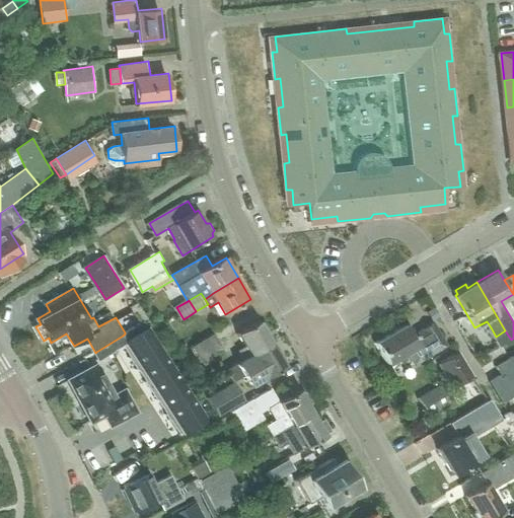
[(141,303),(133,307),(142,322),(146,319),(150,317),(141,303)]
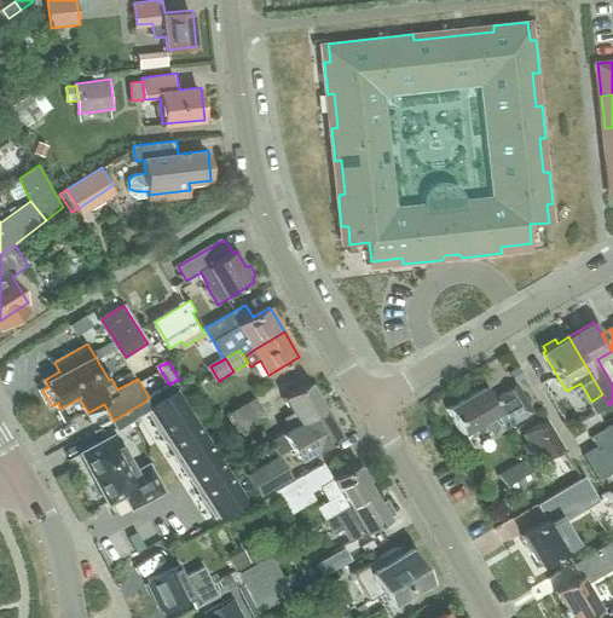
[(520,368),(512,373),(518,382),(526,377),(520,368)]
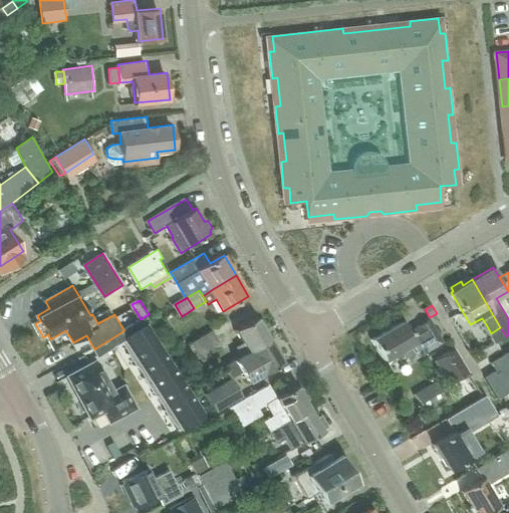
[(123,330),(122,331),(128,337),(130,336),(145,327),(149,324),(150,324),(145,316),(141,319),(123,329),(123,330)]
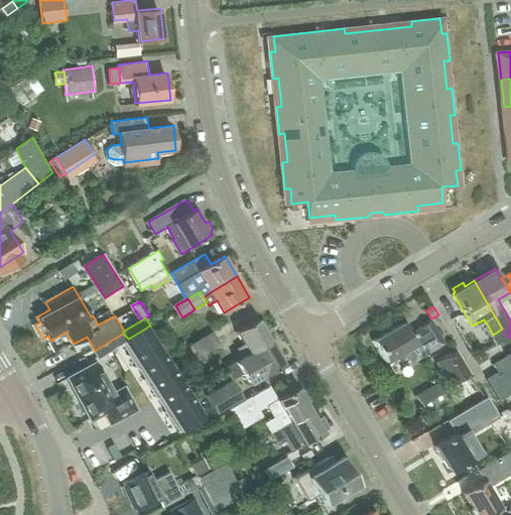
[(238,348),(244,357),(244,359),(272,342),(267,334),(270,332),(264,322),(261,324),(259,319),(238,332),(245,344),(238,348)]
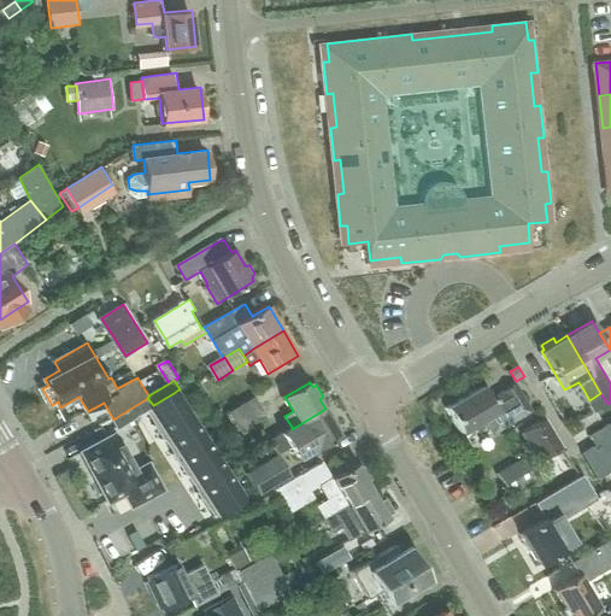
[(493,432),(517,417),(533,409),(517,382),(492,397),(485,383),(447,406),(462,430),(464,428),(466,432),(477,426),(475,422),(485,417),(493,432)]
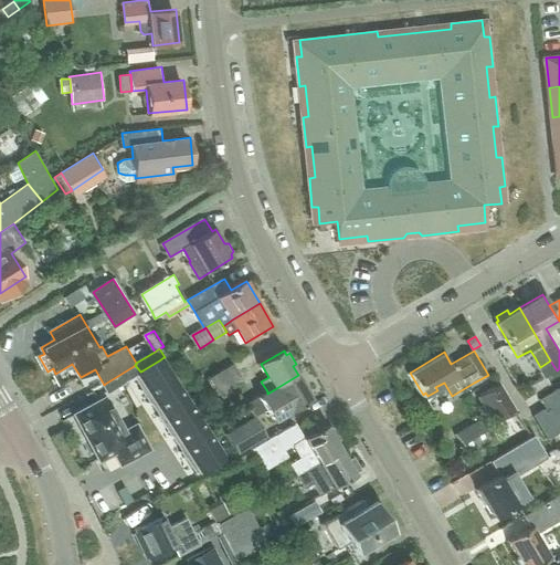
[(164,357),(159,361),(143,370),(140,372),(138,373),(201,472),(226,456),(164,357)]
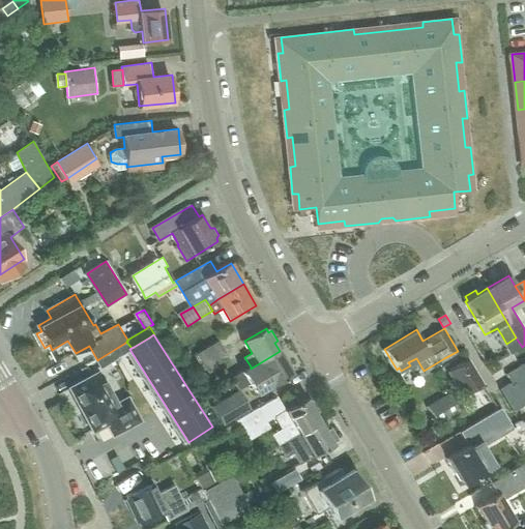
[(516,338),(506,344),(512,353),(522,347),(516,338)]
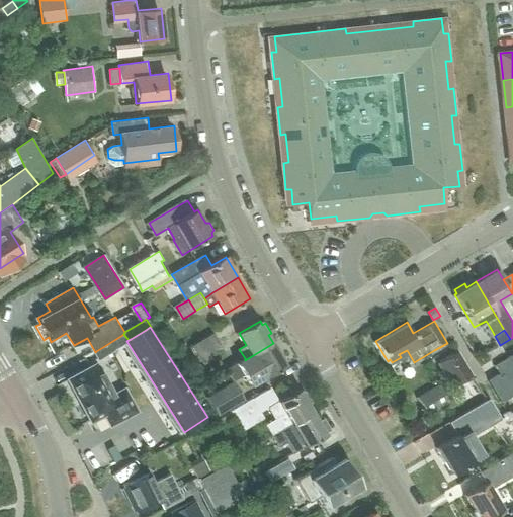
[(215,333),(193,345),(204,364),(226,351),(215,333)]
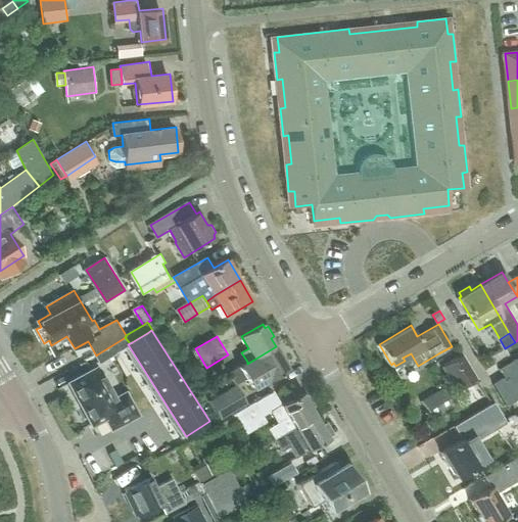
[(124,338),(97,354),(102,362),(128,344),(130,343),(125,337),(124,338)]
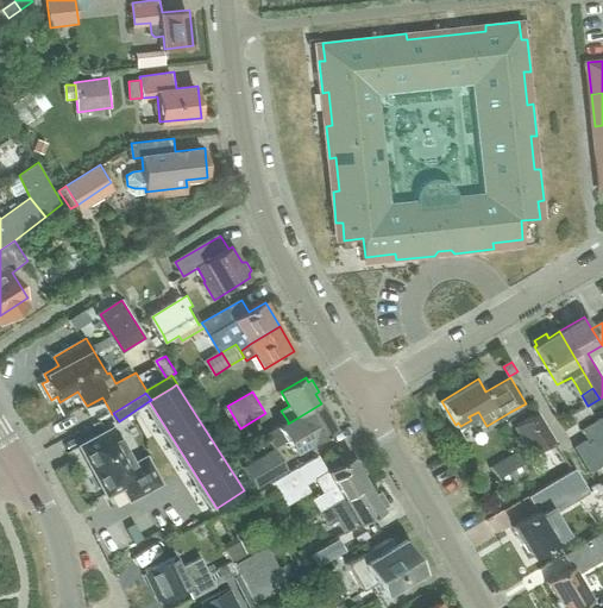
[(211,394),(205,397),(211,406),(217,402),(211,394)]
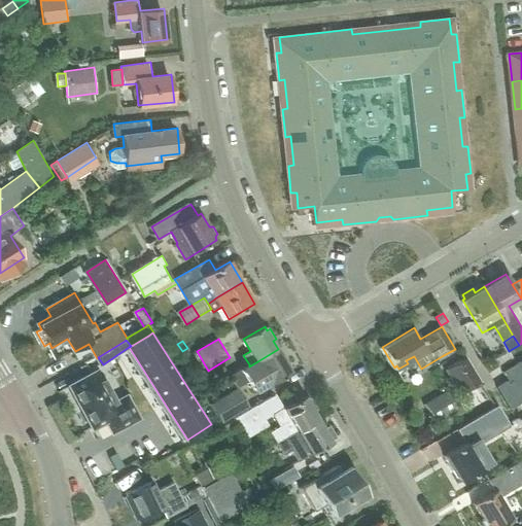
[(231,375),(238,387),(249,381),(256,393),(291,372),(289,369),(292,366),(286,356),(283,358),(278,349),(249,366),(249,364),(231,375)]
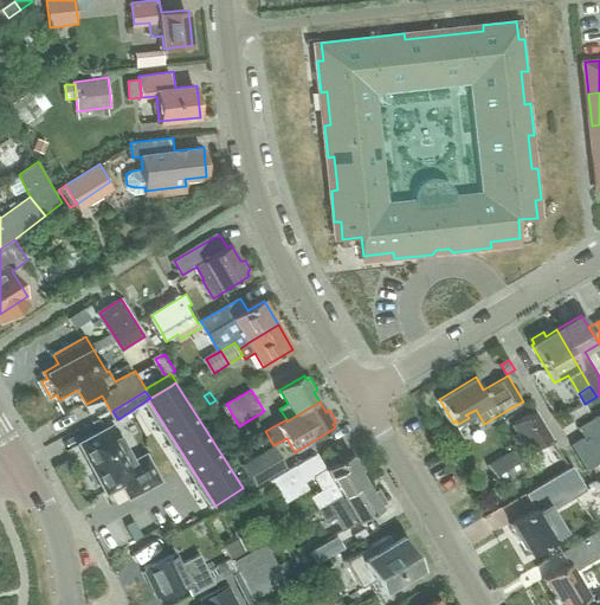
[(535,411),(514,424),(531,451),(552,438),(535,411)]
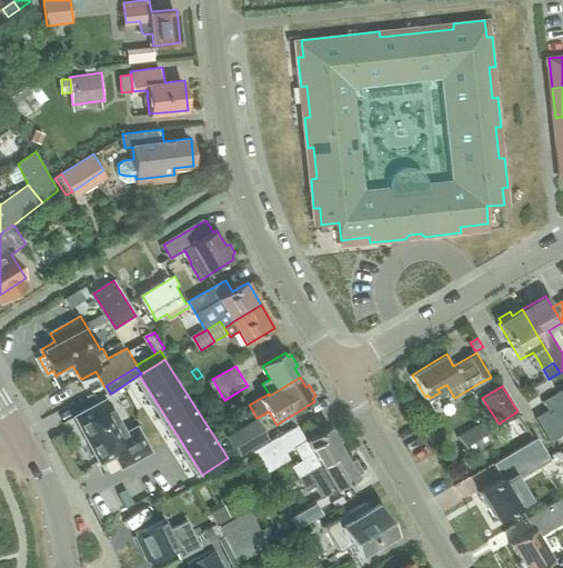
[(559,424),(562,421),(562,391),(544,401),(550,410),(539,417),(552,439),(562,434),(562,429),(559,424)]
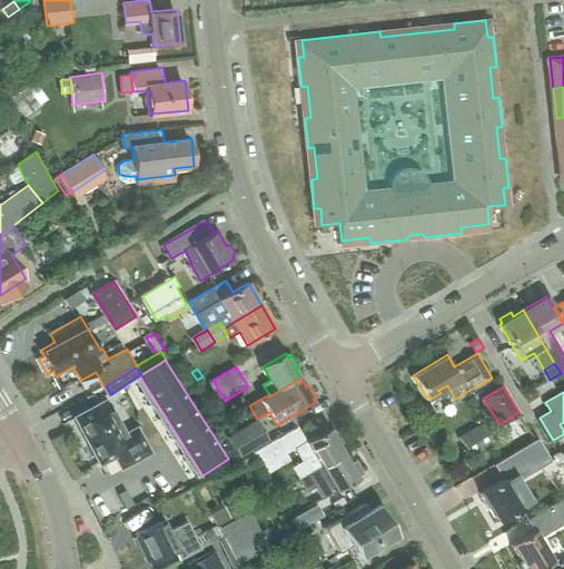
[(81,410),(76,413),(82,425),(99,457),(102,463),(116,457),(122,468),(151,452),(137,427),(122,434),(111,411),(104,398),(81,410)]
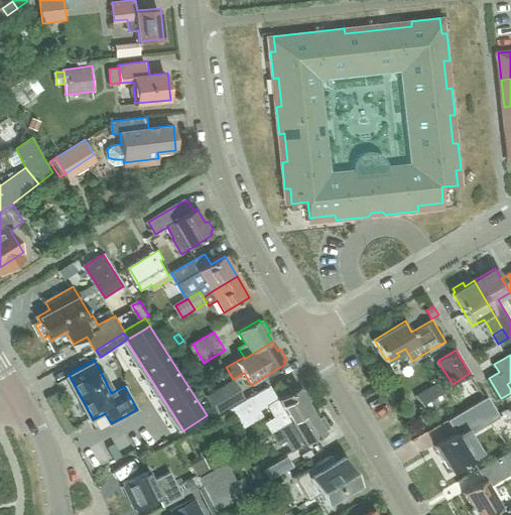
[(235,380),(205,396),(215,414),(245,398),(235,380)]
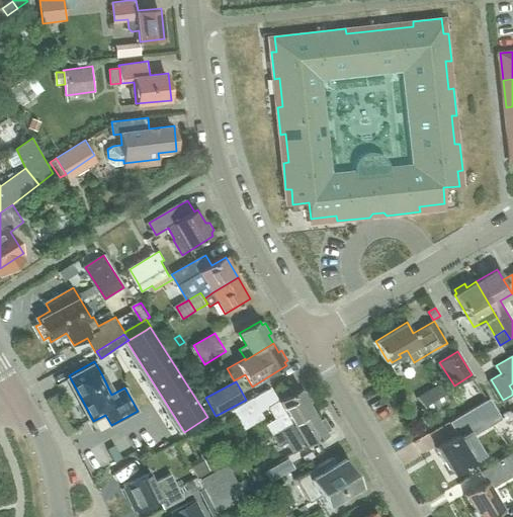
[(430,414),(450,401),(440,383),(419,397),(430,414)]
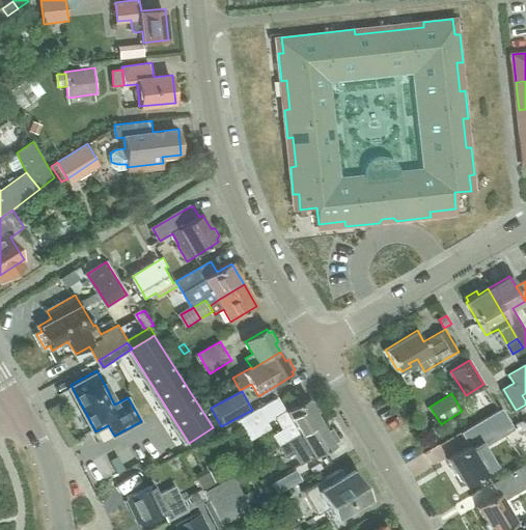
[(278,395),(260,407),(239,420),(250,441),(272,428),(269,422),(276,417),(282,428),(273,435),(281,447),(322,422),(316,414),(320,412),(313,401),(310,403),(307,398),(287,411),(278,395)]
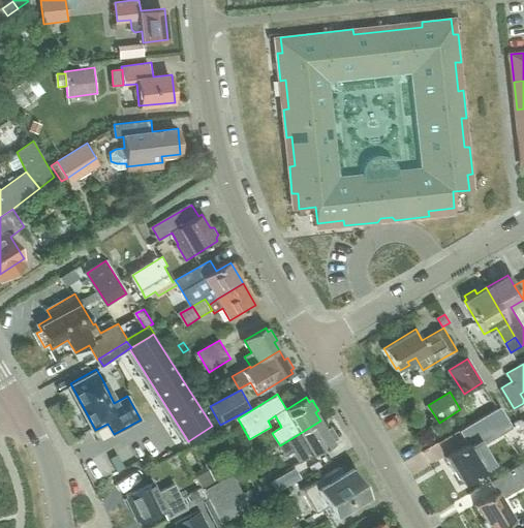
[(468,444),(449,456),(464,484),(485,471),(484,469),(493,464),(484,448),(483,445),(511,429),(500,410),(499,407),(460,430),(462,433),(468,444)]
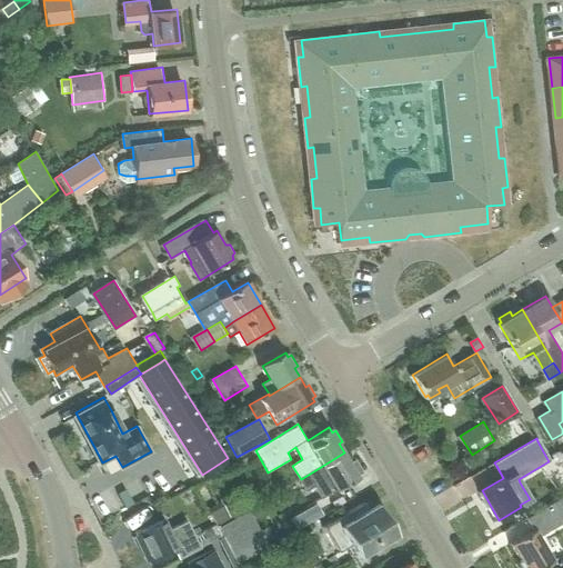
[(350,462),(344,452),(301,479),(308,490),(330,477),(338,490),(359,478),(357,474),(360,471),(353,460),(350,462)]
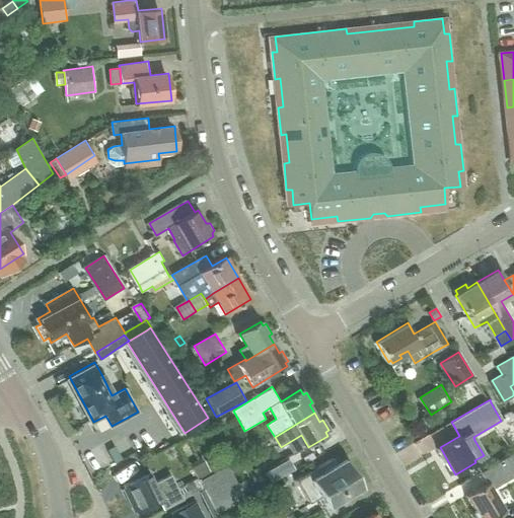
[(513,453),(507,457),(507,458),(483,472),(488,483),(467,495),(481,517),(494,517),(506,511),(493,490),(513,477),(513,453)]
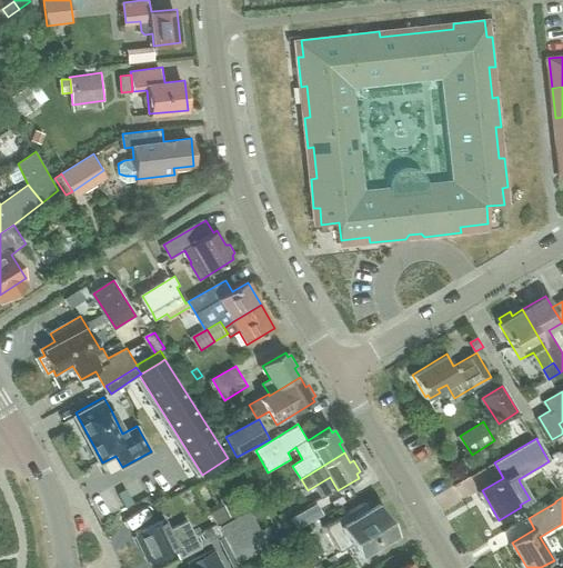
[(222,501),(210,510),(220,526),(233,517),(222,501)]
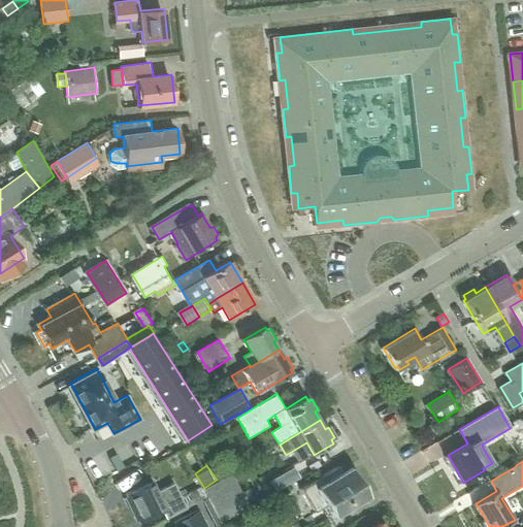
[(351,482),(341,465),(302,488),(314,506),(324,500),(334,518),(369,497),(355,472),(354,473),(357,479),(351,482)]
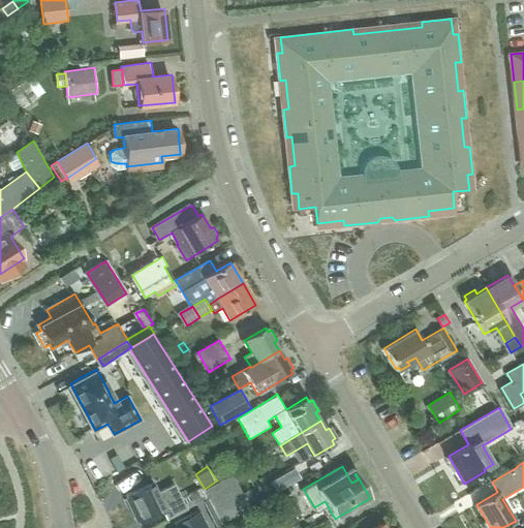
[(295,469),(273,480),(278,492),(300,479),(295,469)]
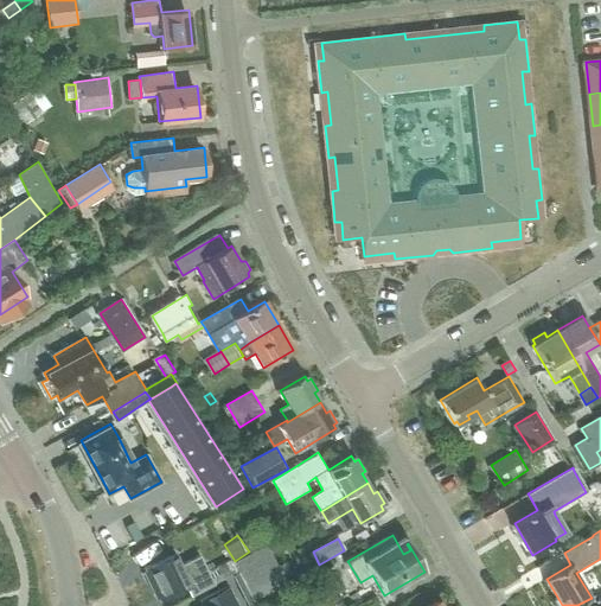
[(262,550),(236,565),(255,603),(282,589),(262,550)]
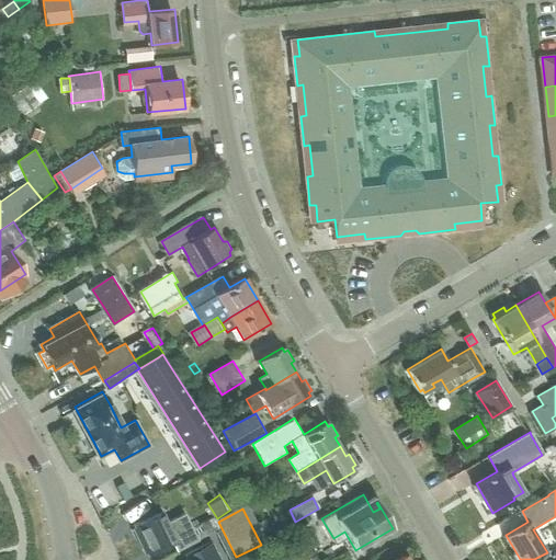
[(161,512),(136,525),(142,535),(138,536),(146,551),(149,549),(151,552),(176,540),(179,550),(201,539),(186,513),(167,524),(161,512)]
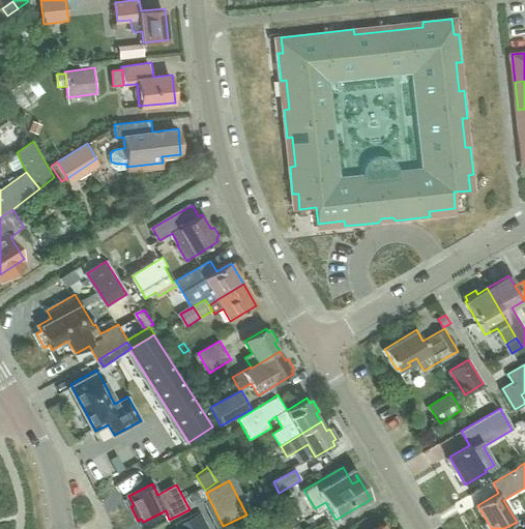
[(202,488),(191,494),(197,505),(208,499),(202,488)]
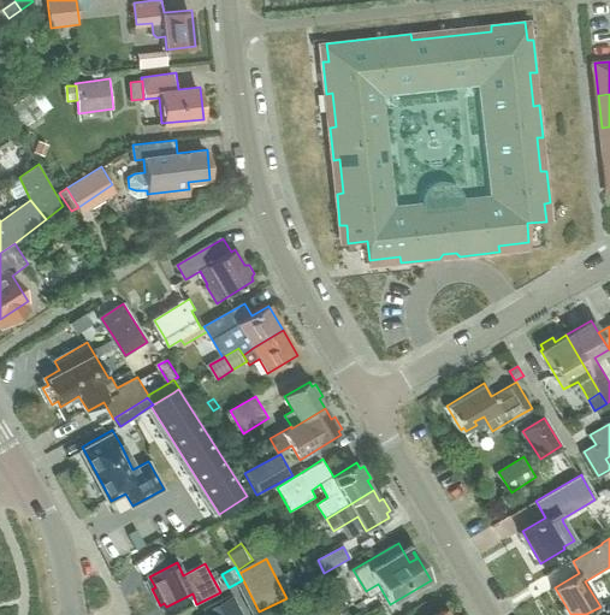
[(243,614),(234,596),(208,609),(211,614),(243,614)]
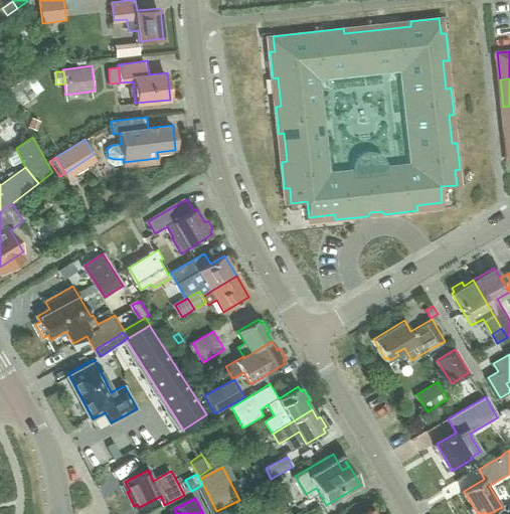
All buildings are outlined.
